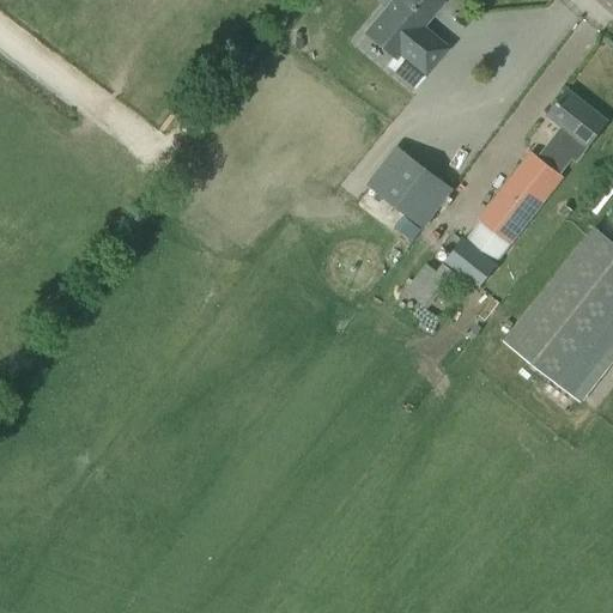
[(425,76),(447,50),(422,29),(442,4),(437,0),(394,0),(366,34),(395,59),(400,54),(425,76)]
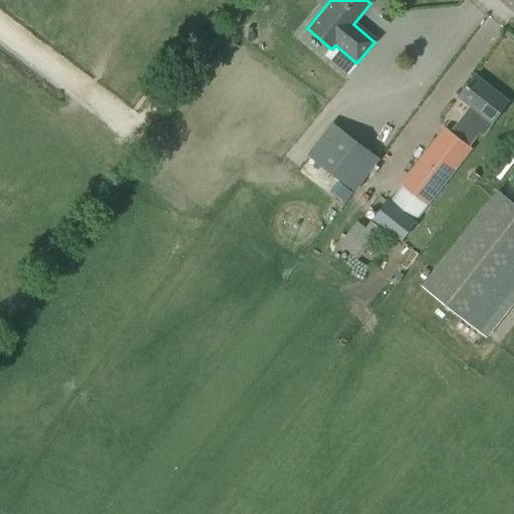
[(484,137),(510,102),(477,77),(460,98),(479,113),(475,118),(469,113),(453,134),(446,129),(402,185),(428,206),(473,150),(470,148),(481,134),(484,137)]
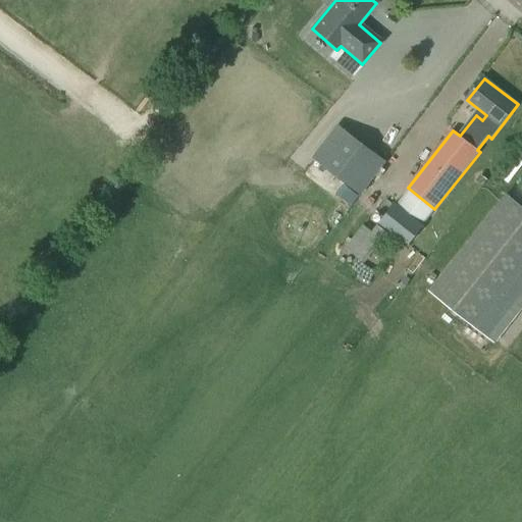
[(313,158),(361,196),(386,162),(337,125),(313,158)]
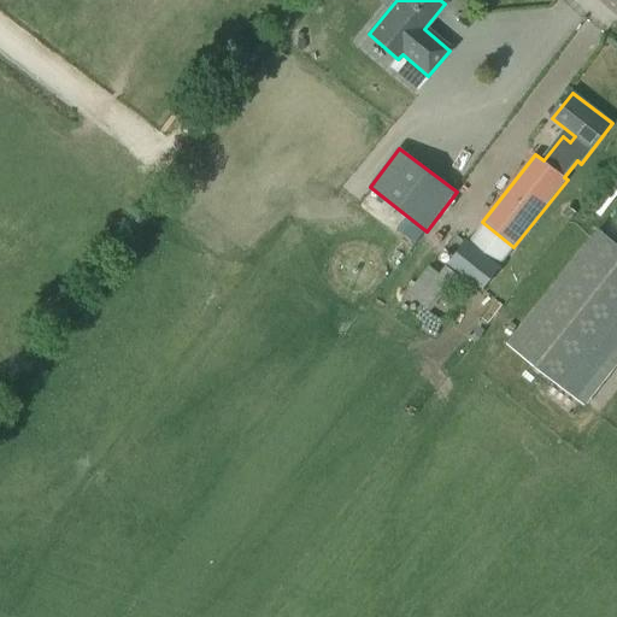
[(569,207),(564,213),(571,218),(576,212),(569,207)]
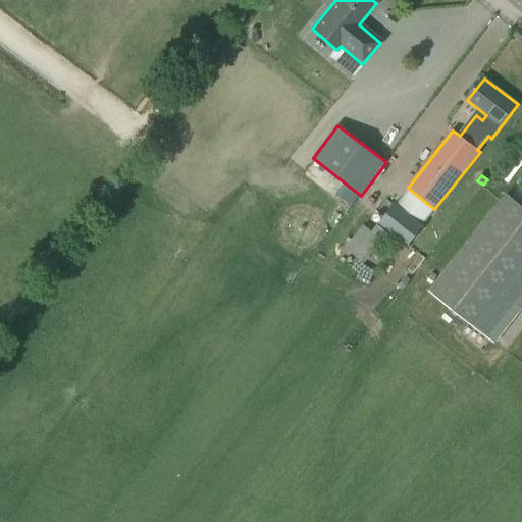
[(337,195),(351,206),(358,197),(345,186),(337,195)]
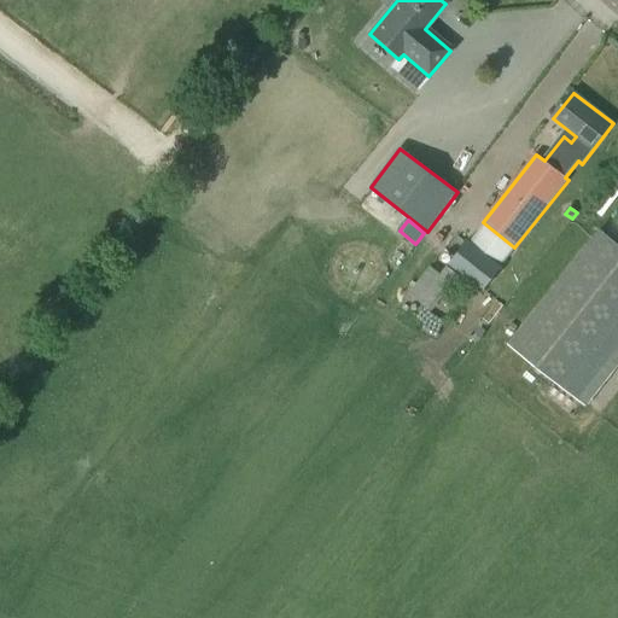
[(584,403),(617,361),(617,246),(600,233),(511,344),(584,403)]
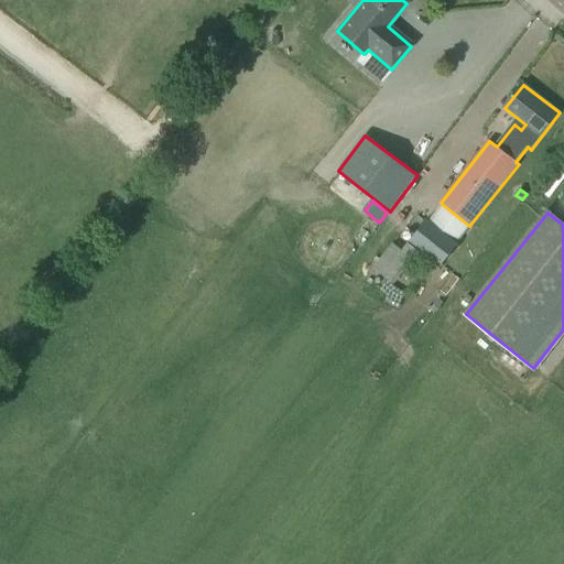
[(444,266),(458,246),(425,221),(411,241),(444,266)]
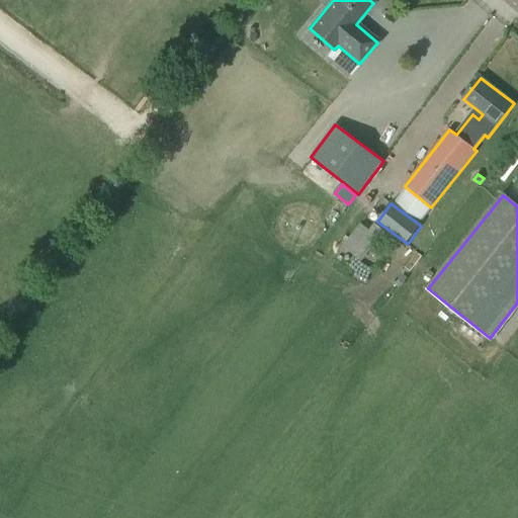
[(362,262),(384,233),(374,225),(351,254),(362,262)]
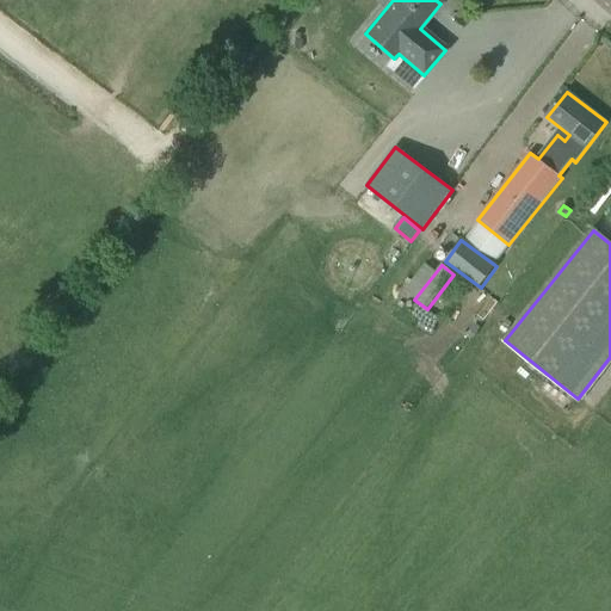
All buildings are outlined.
